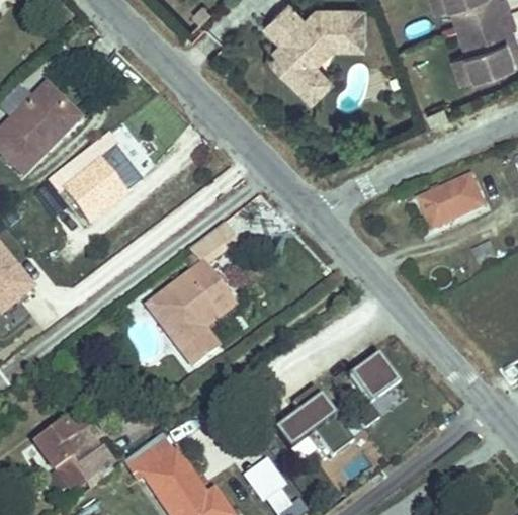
[(450,8),(447,0),(430,0),(436,13),(450,8)]
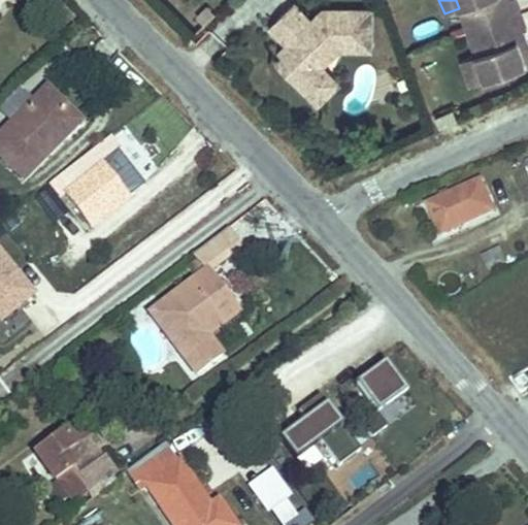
[(526,66),(515,33),(522,31),(527,29),(516,0),(503,0),(456,0),(459,8),(476,56),(485,80),(526,66)]
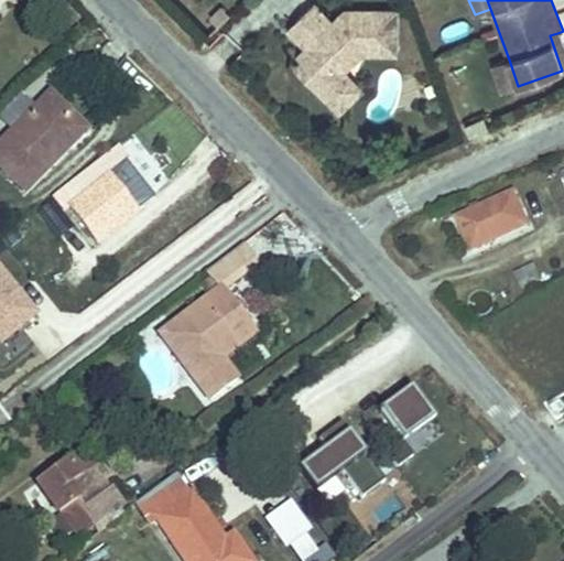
[(209,14),(218,24),(230,12),(221,3),(209,14)]
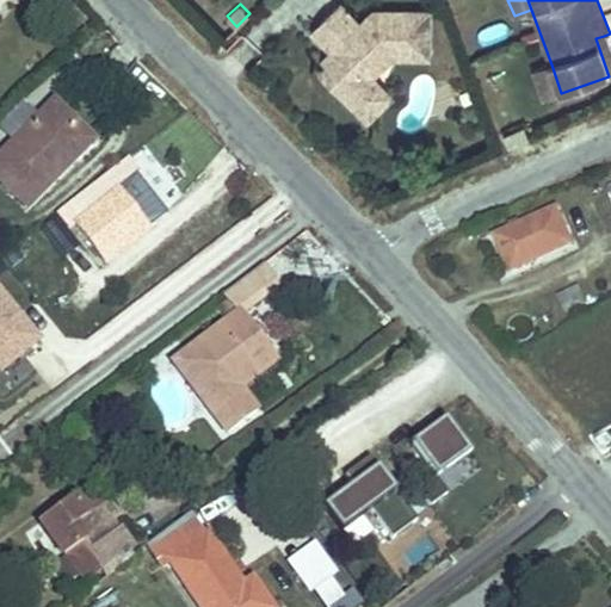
[(313,30),(320,38),(332,50),(338,56),(328,66),(322,72),(357,107),(381,85),(374,76),(366,68),(378,57),(394,57),(429,57),(427,12),(374,11),(359,24),(339,5),(320,23),(313,30)]
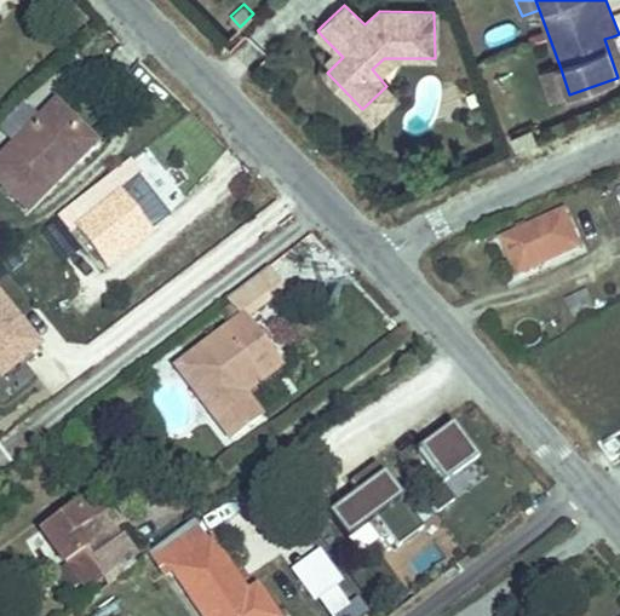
[(619,55),(613,36),(604,39),(618,78),(619,75),(619,55)]
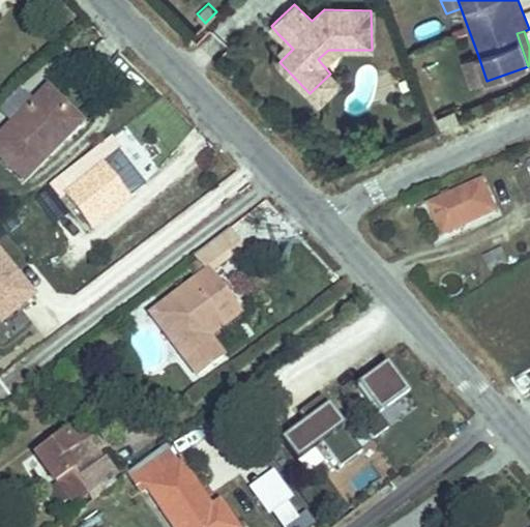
[(280,51),(285,57),(293,49),(288,44),(280,51)]
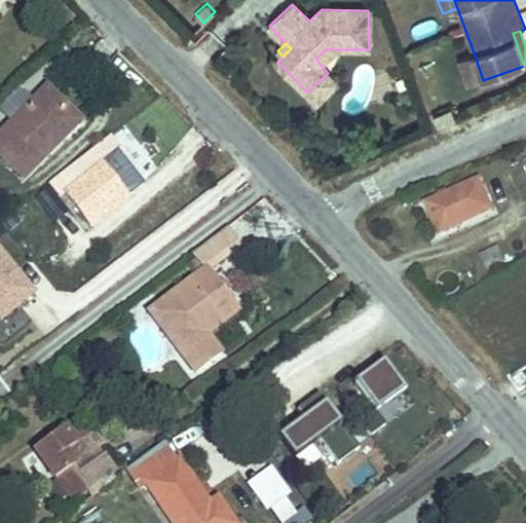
[(322,66),(339,49),(326,49),(315,59),(322,66)]
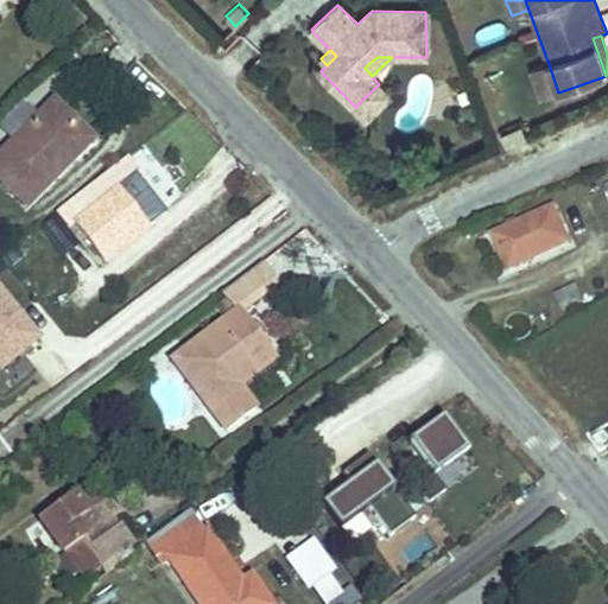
[(542,99),(558,93),(549,64),(531,70),(542,99)]
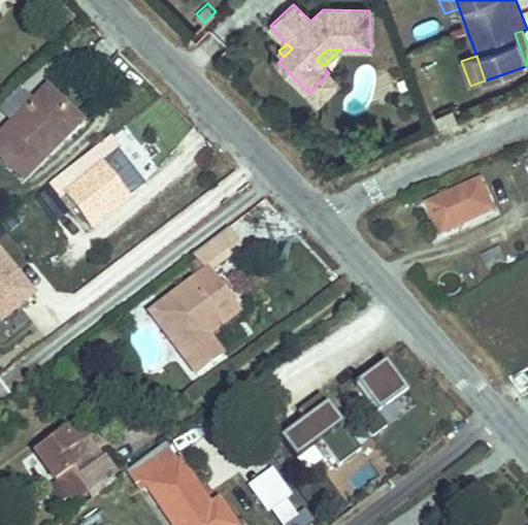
[(319,103),(340,84),(329,73),(308,93),(319,103)]
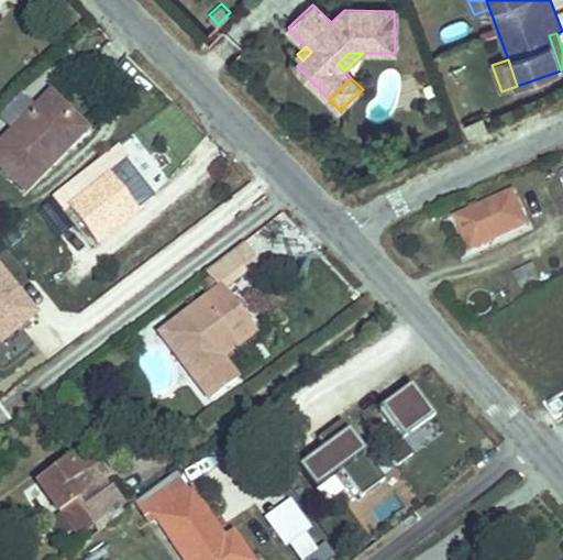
[(35,176),(39,179),(90,127),(51,87),(34,103),(10,128),(0,138),(0,166),(22,188),(35,176)]
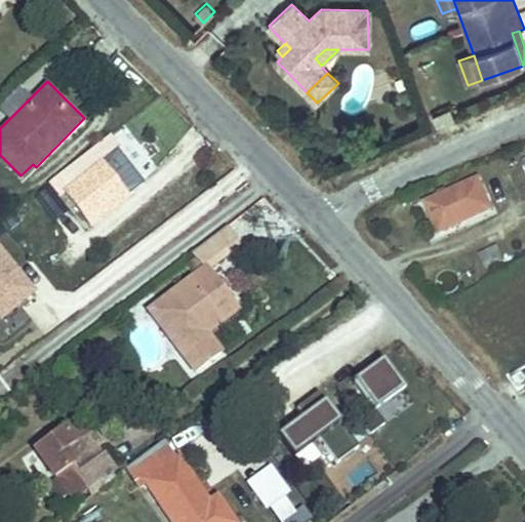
[(0,109),(9,119),(32,96),(19,84),(0,104),(0,109)]
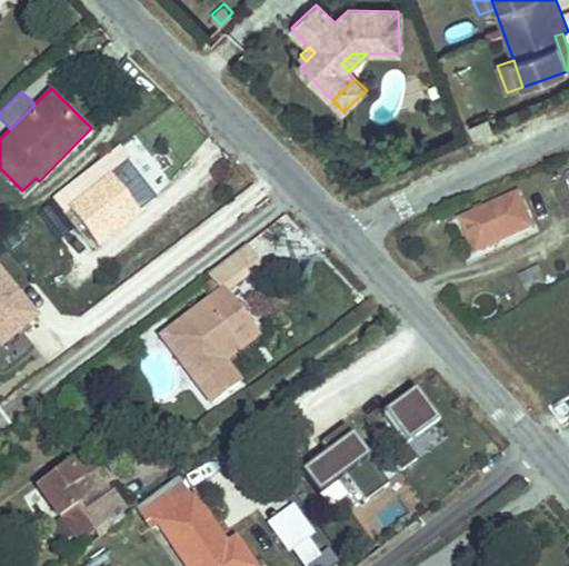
[(476,133),(493,127),(489,117),(471,123),(476,133)]
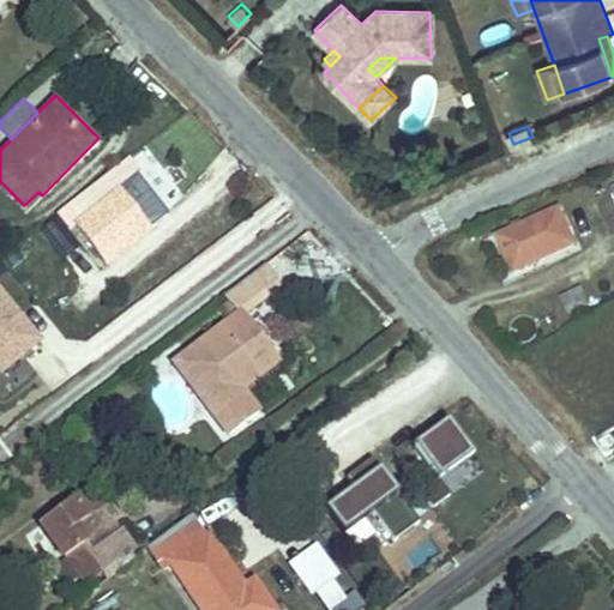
[(140,169),(128,155),(58,211),(70,227),(77,221),(110,263),(154,229),(151,224),(169,211),(137,171),(140,169)]
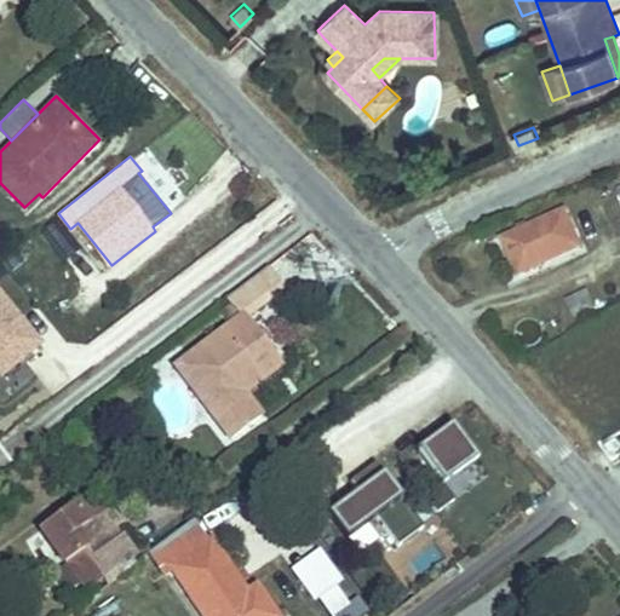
[(24,207),(28,212),(42,197),(39,194),(24,207)]
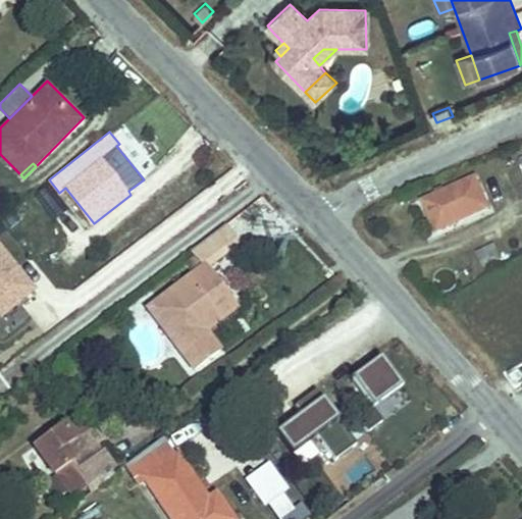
[(474,178),(422,202),(435,230),(486,206),(474,178)]
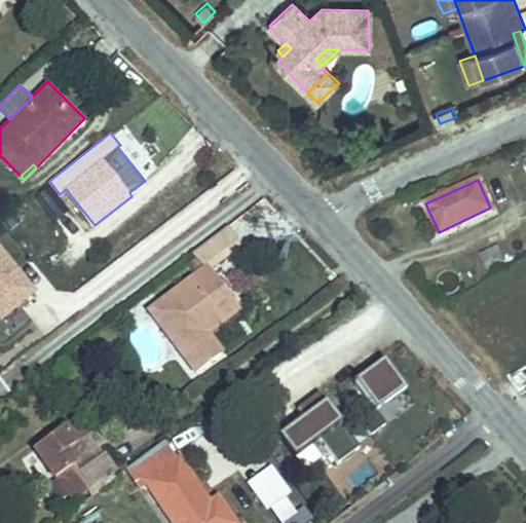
[(237,245),(223,226),(192,250),(205,268),(237,245)]
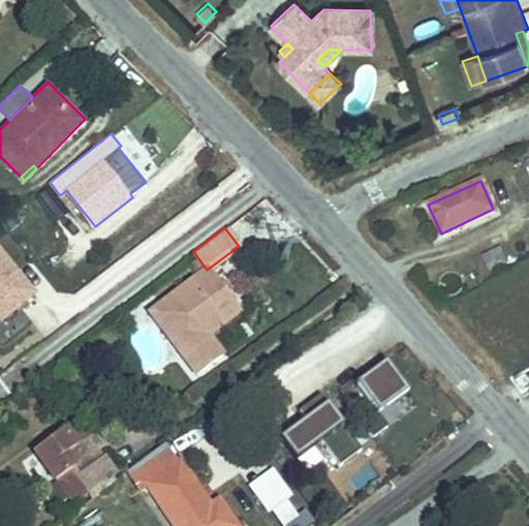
[(0,319),(1,322),(38,291),(0,245),(0,319)]
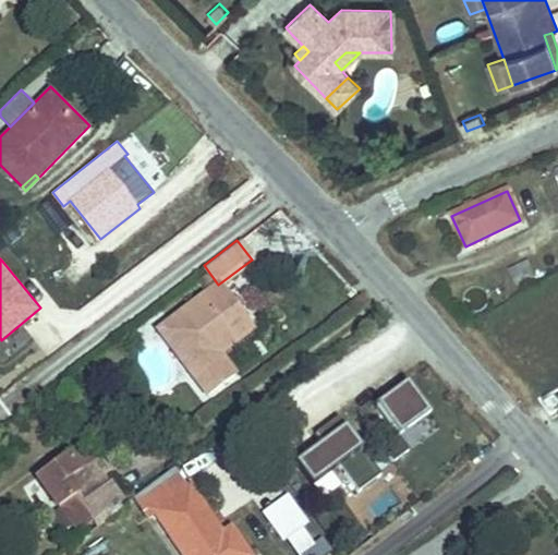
[(232,342),(251,329),(218,285),(157,329),(206,396),(232,377),(216,354),(211,349),(227,336),(232,342)]
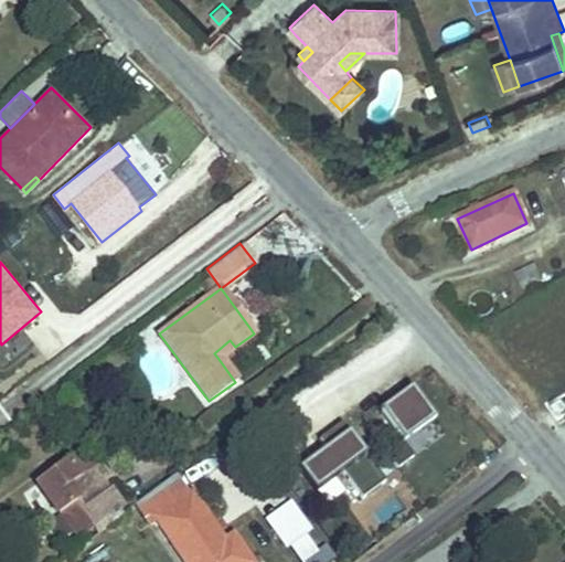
[(214,353),(219,359),(235,347),(230,340),(214,353)]
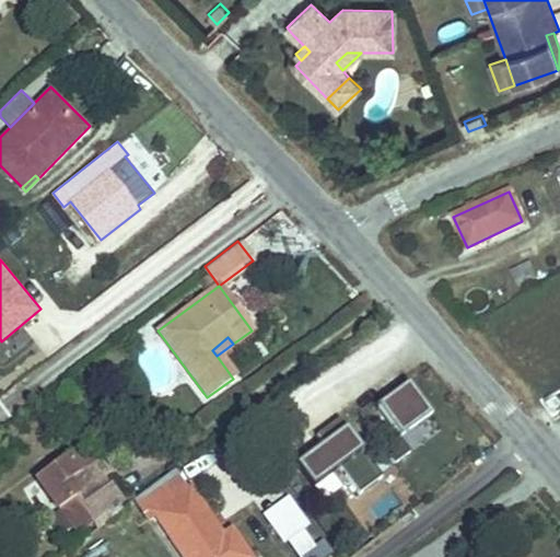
[(358,417),(392,463),(407,452),(396,437),(428,414),(405,382),(358,417)]
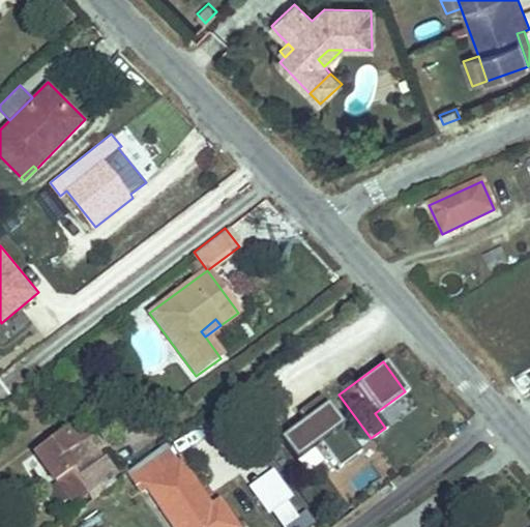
[(295,410),(301,419),(275,438),(291,460),(318,441),(333,463),(355,447),(317,394),(295,410)]
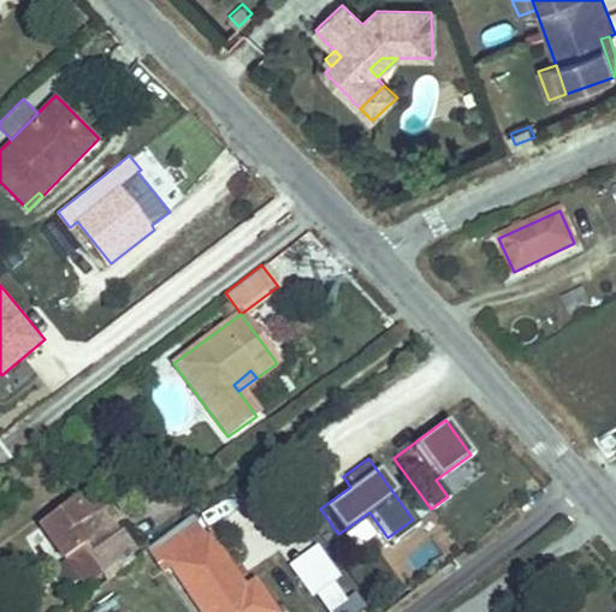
[(63,515),(72,530),(100,570),(105,577),(134,556),(117,532),(111,535),(105,527),(122,515),(111,498),(100,506),(92,494),(63,515)]
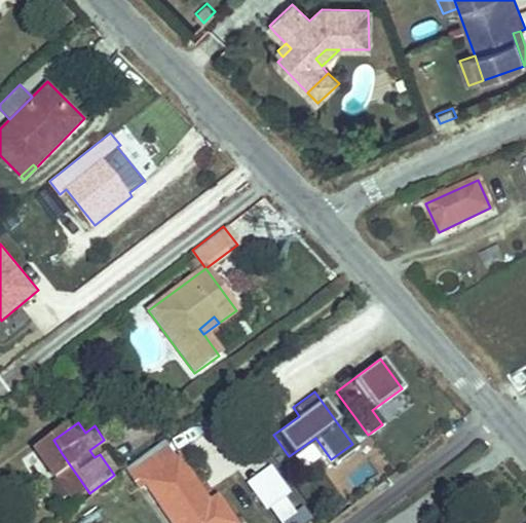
[(173,459),(159,442),(123,469),(137,486),(143,482),(173,522),(215,522),(228,514),(215,494),(207,501),(176,457),(173,459)]
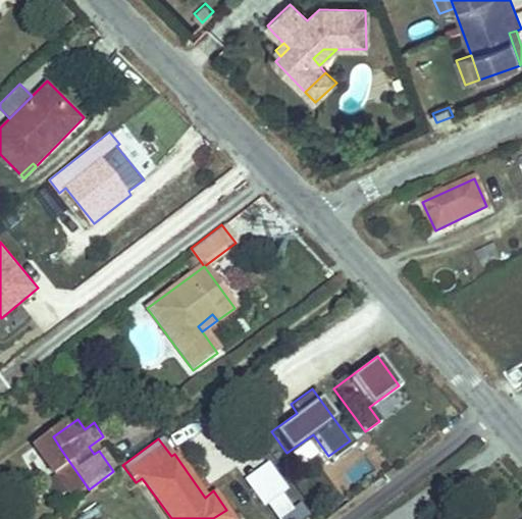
[(70,494),(85,483),(61,450),(47,460),(70,494)]
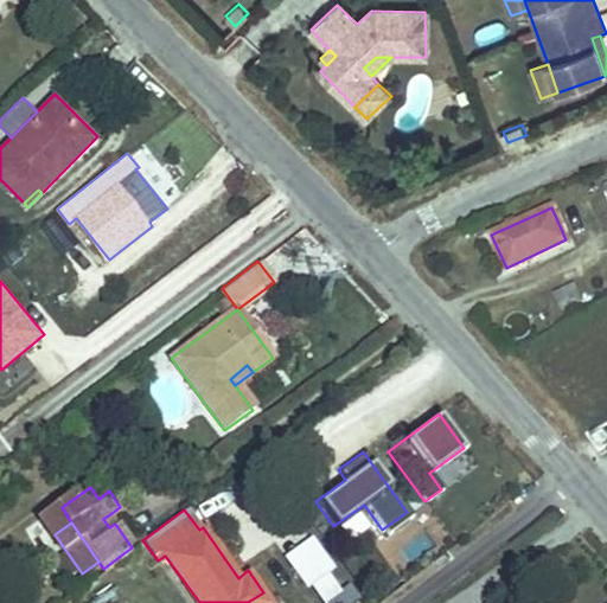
[(403,544),(411,560),(439,546),(429,530),(403,544)]
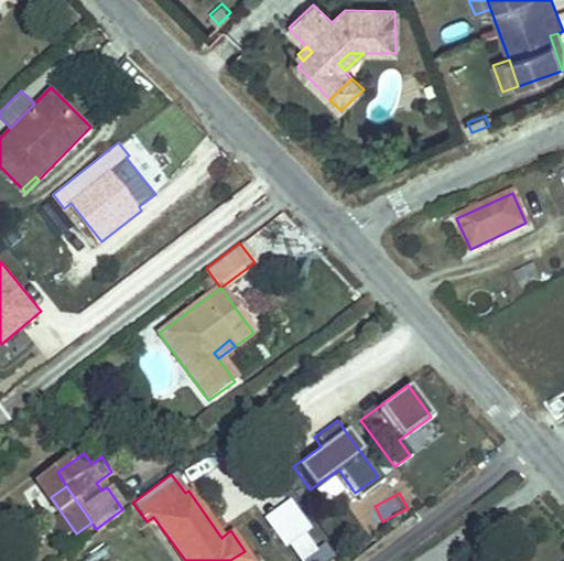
[(303,559),(304,560),(336,560),(339,559),(326,541),(303,559)]
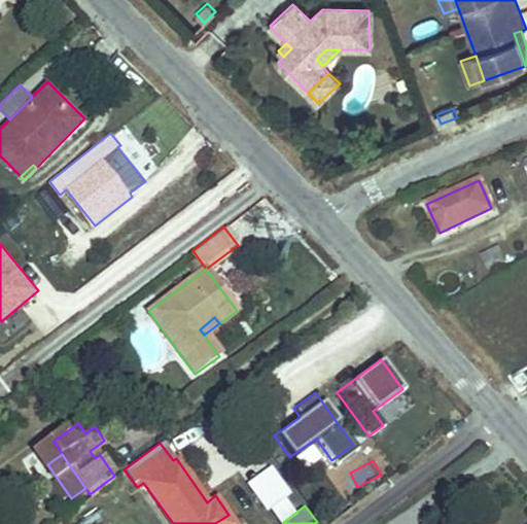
[(95,511),(76,523),(96,523),(102,520),(95,511)]
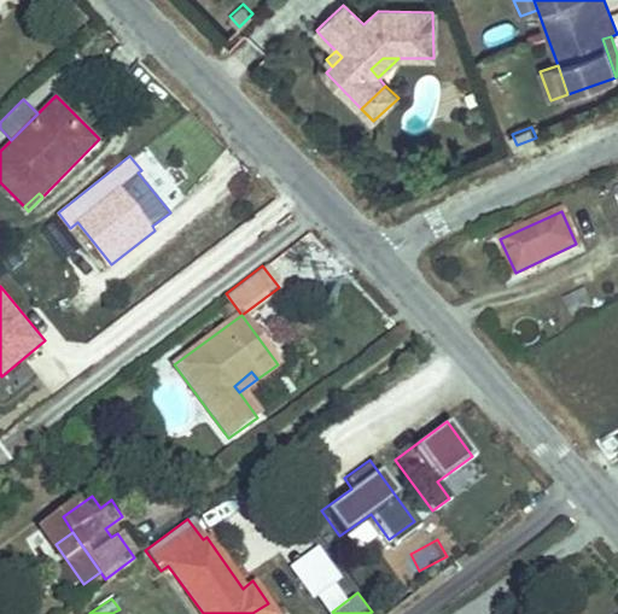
[(268,603),(252,613),(274,613),(275,613),(268,603)]
